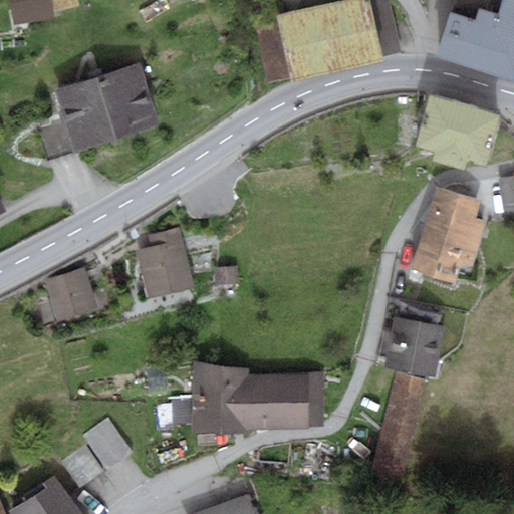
[(50,0),(9,0),(14,23),(53,17),(50,0)]
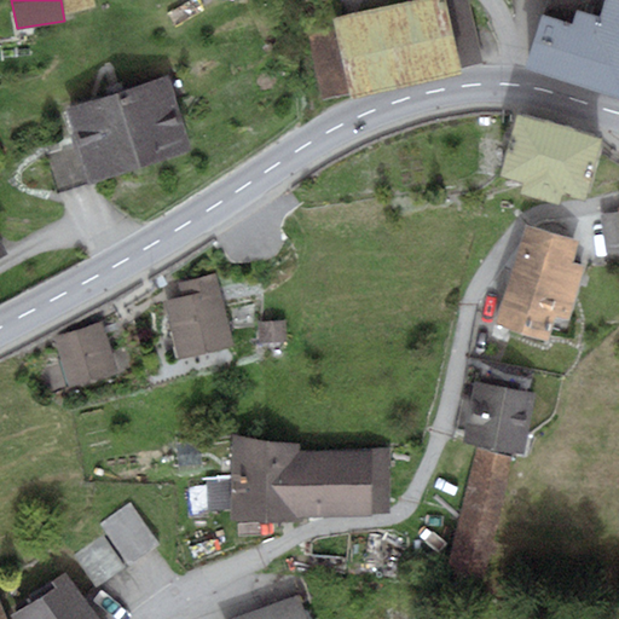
[(93,0),(63,0),(68,15),(96,6),(93,0)]
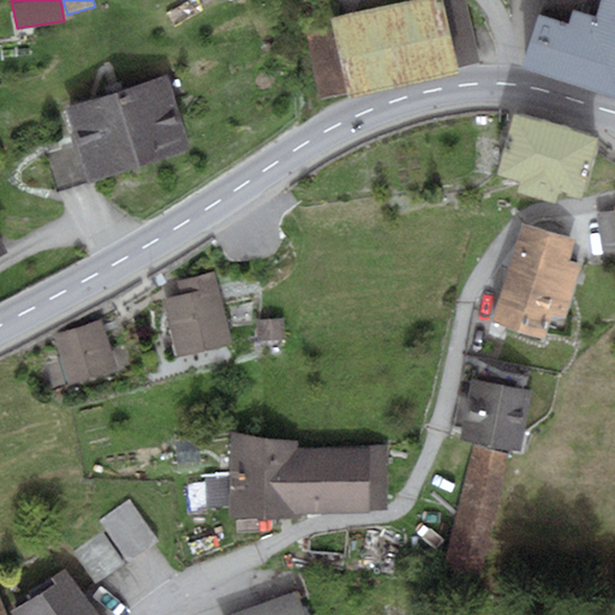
[(465,0),(406,0),(330,17),(304,33),(320,99),(347,93),(348,96),(458,72),(455,66),(477,63),(465,0)]
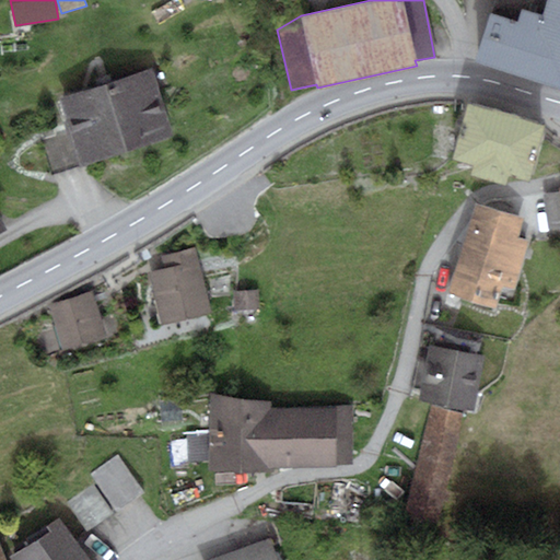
[(559,86),(559,0),(550,0),(546,13),(515,3),(511,18),(487,10),(469,61),(559,91),(559,86)]
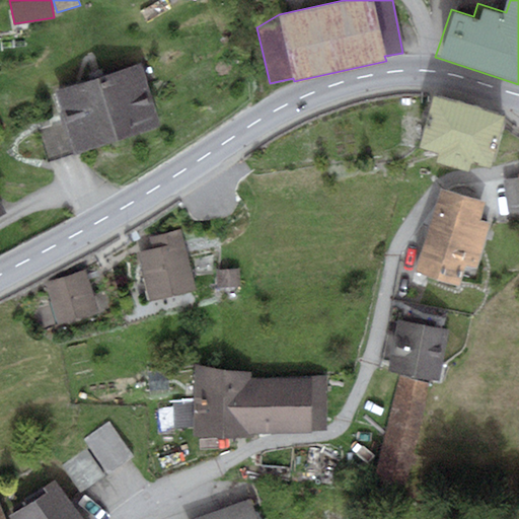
[(454,0),(451,9),(473,16),(477,3),(506,12),(510,0),(454,0)]
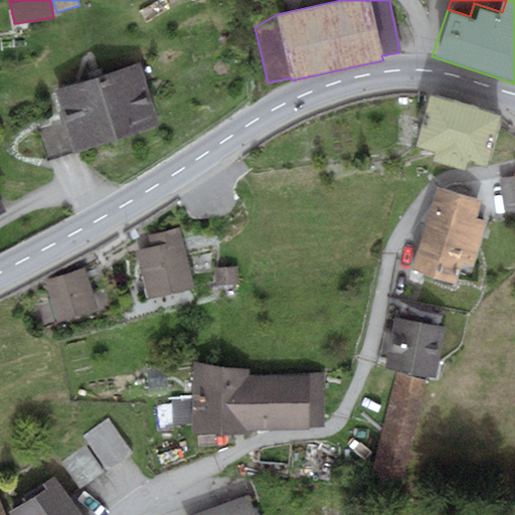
[(159,126),(140,63),(55,90),(65,121),(74,152),(159,126)]
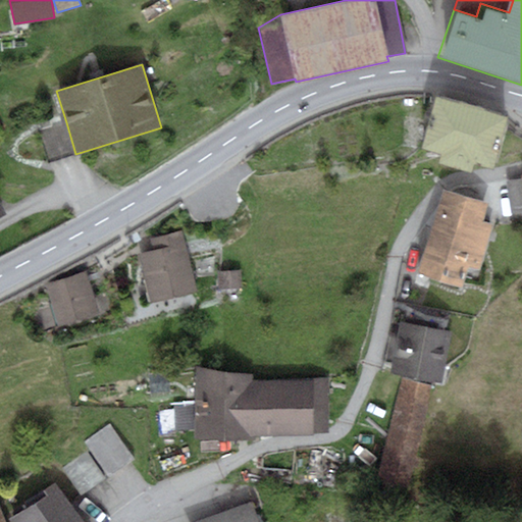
[(509,115),(435,95),(421,148),(441,154),(438,162),(471,171),(474,162),(494,167),(509,115)]
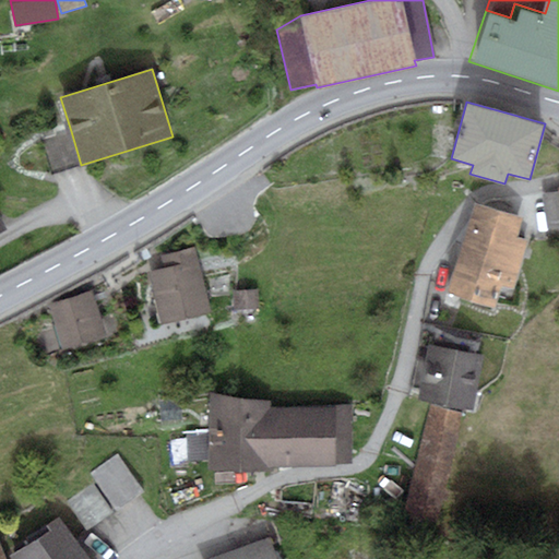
[(81,165),(71,131),(43,139),(54,174),(81,165)]
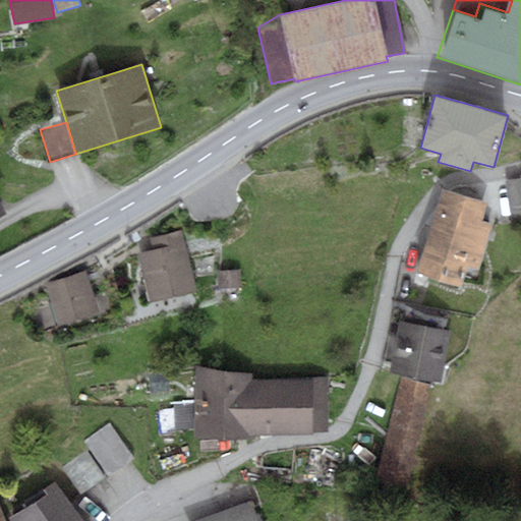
[(520,175),(520,176),(520,178),(504,180),(509,207),(520,205),(520,175)]
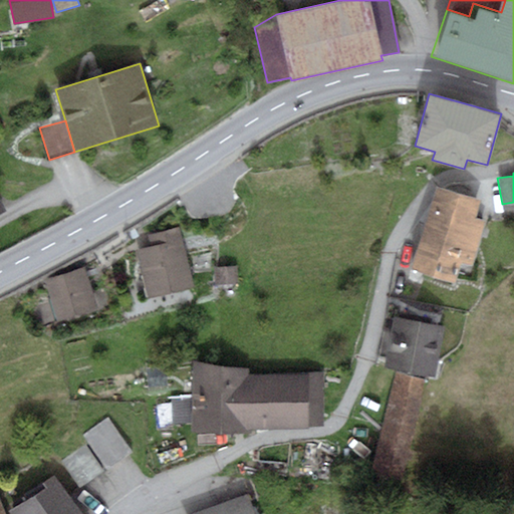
[(438,188),(426,230),(478,245),(485,221),(474,218),(479,200),(438,188)]
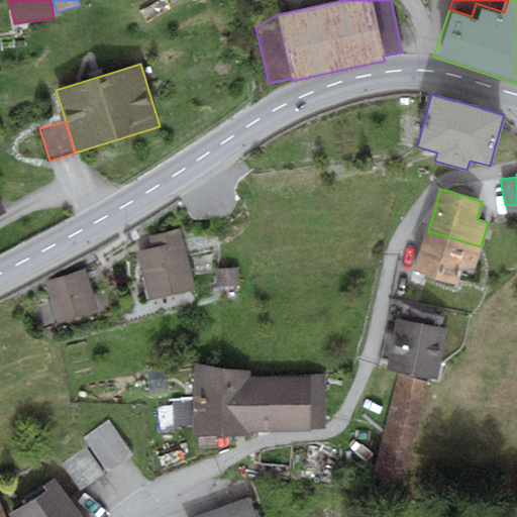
[(148,235),(151,247),(138,250),(149,298),(196,288),(182,228),(148,235)]
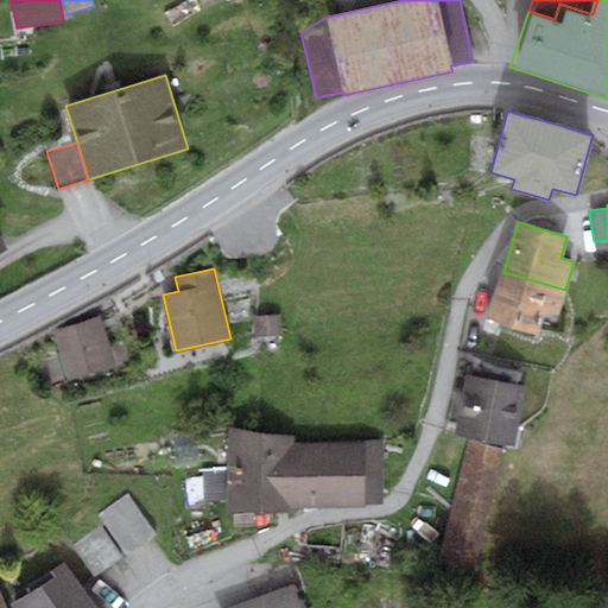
[(558,317),(565,290),(504,272),(488,318),(536,333),(543,312),(558,317)]
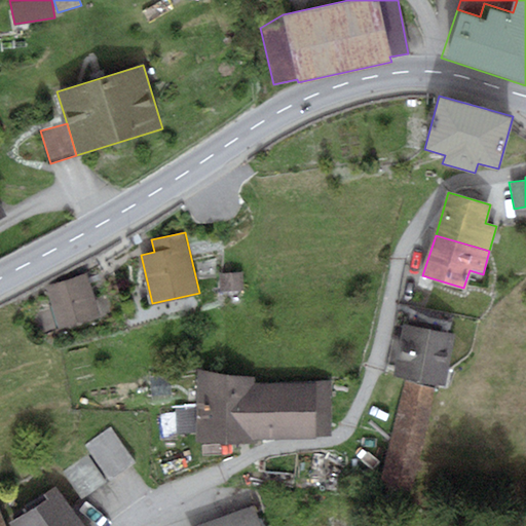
[(242,272),(220,273),(221,292),(245,291),(242,272)]
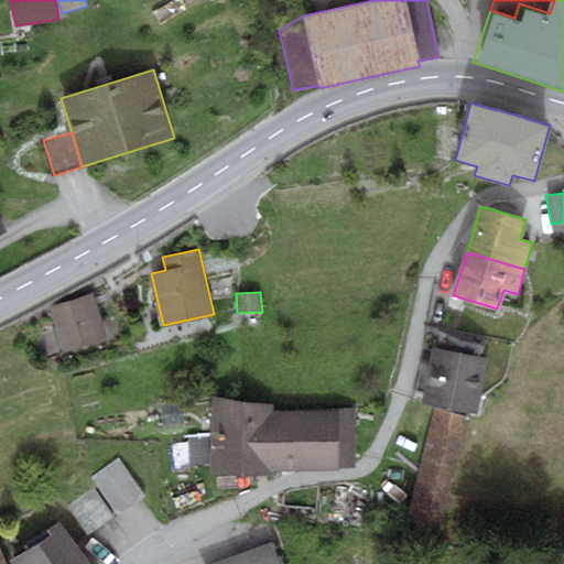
[(93,294),(50,306),(63,351),(106,338),(93,294)]
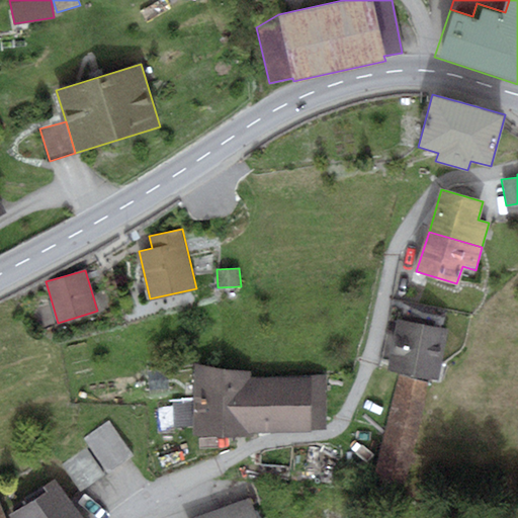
[(386,369),(438,379),(448,330),(397,320),(386,369)]
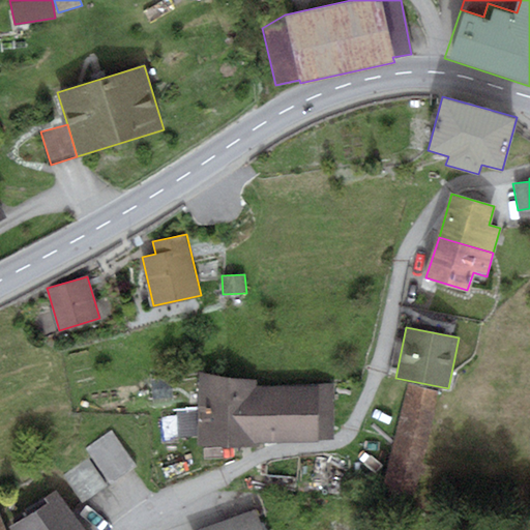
[(256,386),(256,380),(199,372),(199,407),(176,408),(178,437),(199,437),(199,445),(257,446),(257,443),(256,386)]
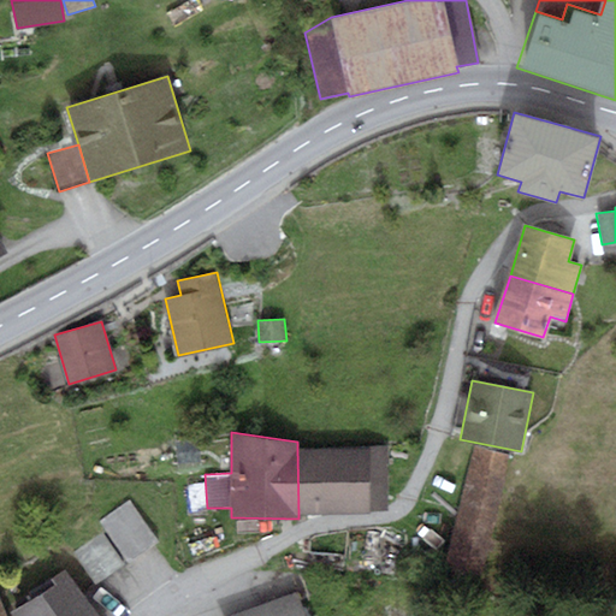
[(388,448),(297,449),(298,515),(369,514),(369,511),(388,510),(388,448)]
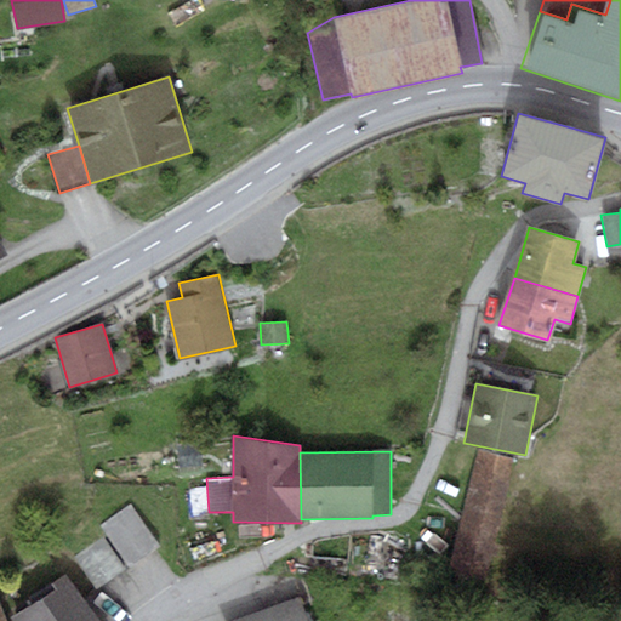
[(508,465),(478,457),(450,562),(480,569),(508,465)]
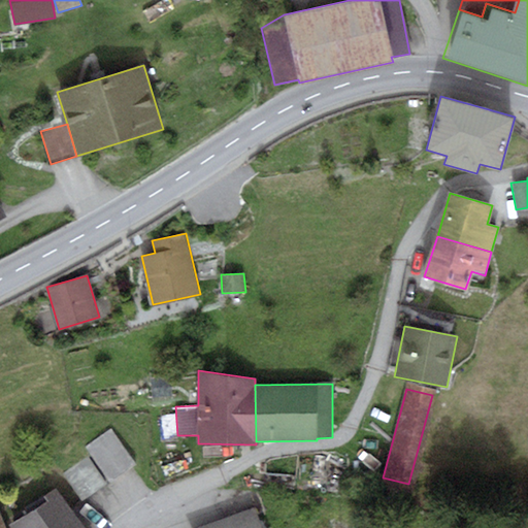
[(135,464),(111,430),(87,448),(110,481),(135,464)]
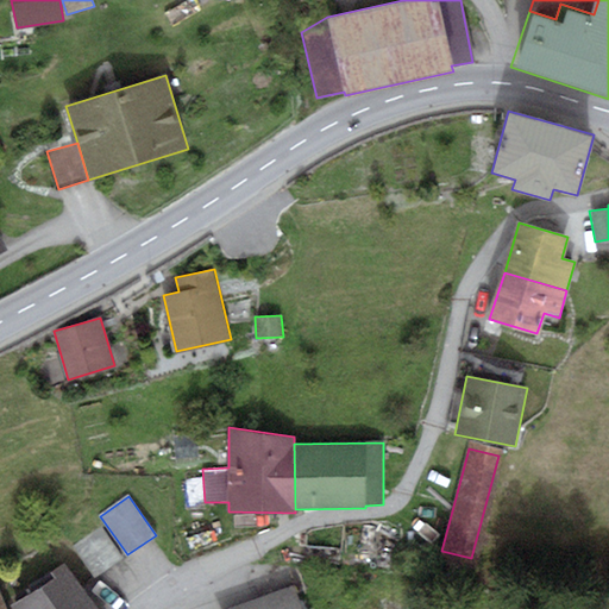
[(100,527),(73,547),(95,577),(123,557),(100,527)]
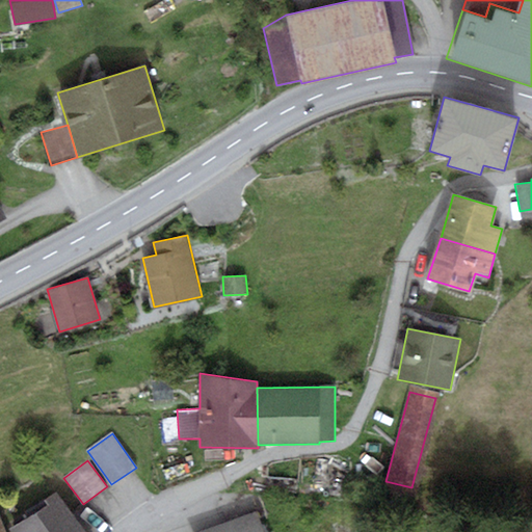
[(46,505),(11,530),(12,531),(84,531),(56,491),(43,501),(46,505)]
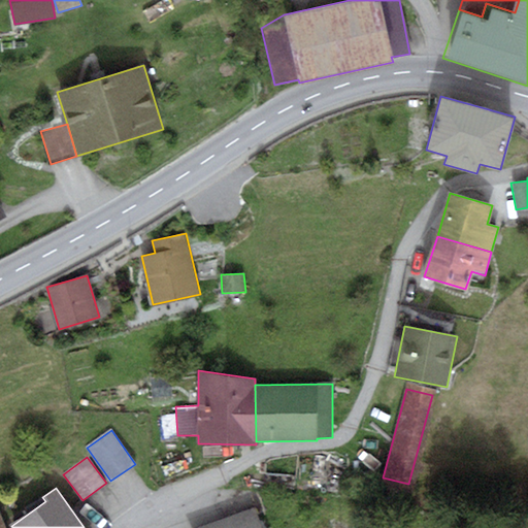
[(261,527),(255,508),(197,527),(261,527)]
